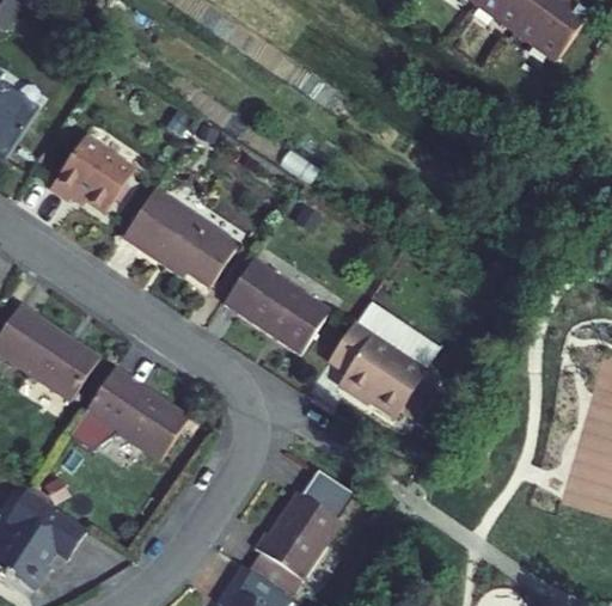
[(0,0),(0,25),(5,29),(24,0),(0,0)]
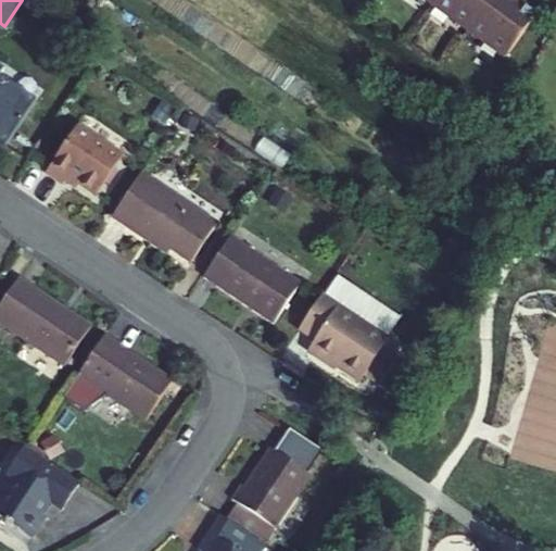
[(434,0),(468,25),(506,52),(536,10),(522,0),(434,0)]
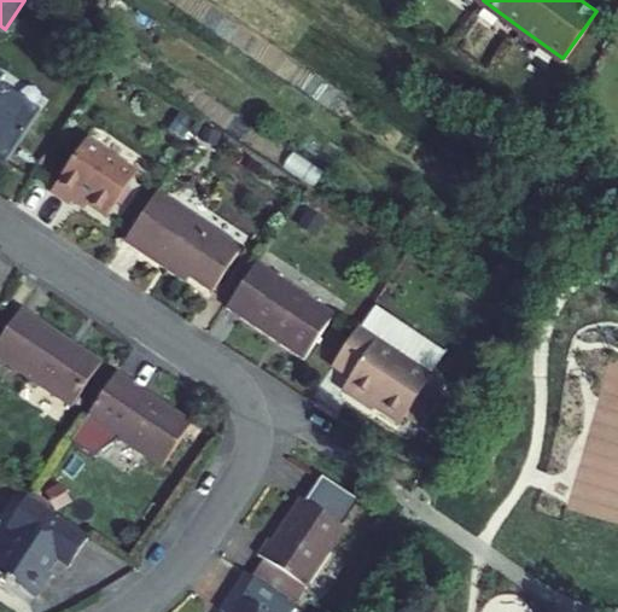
[(0,152),(5,156),(38,108),(0,82),(0,76),(3,74),(0,71),(0,152)]
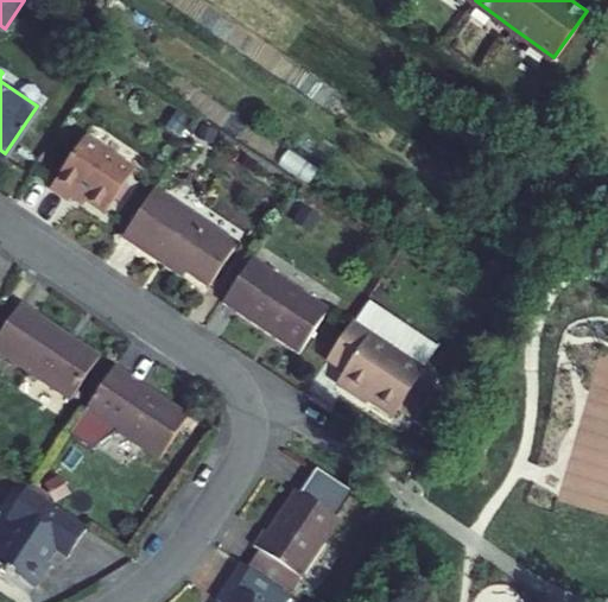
[(105,209),(133,165),(84,133),(50,184),(68,196),(70,195),(82,203),(86,197),(105,209)]
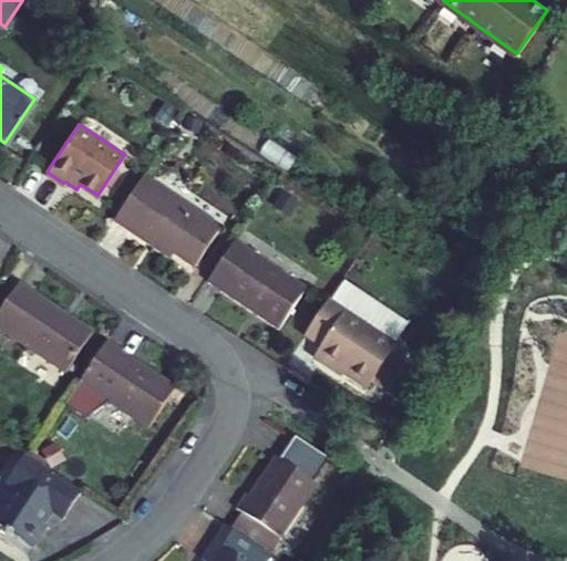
[(144,172),(114,216),(146,237),(171,253),(174,248),(195,262),(220,222),(144,172)]
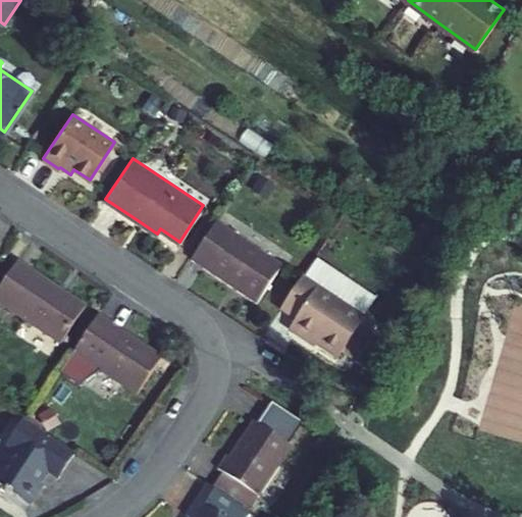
[(216,217),(191,255),(256,299),(281,261),(216,217)]
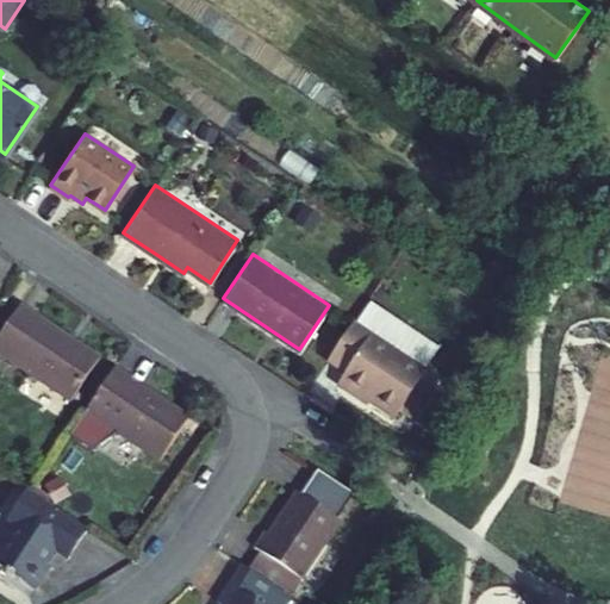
[(367,297),(352,319),(424,367),(440,344),(367,297)]
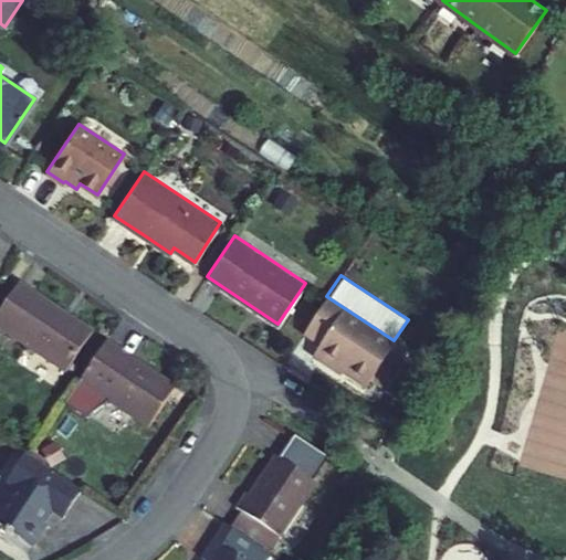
[(19,278),(0,306),(0,323),(65,367),(92,327),(19,278)]
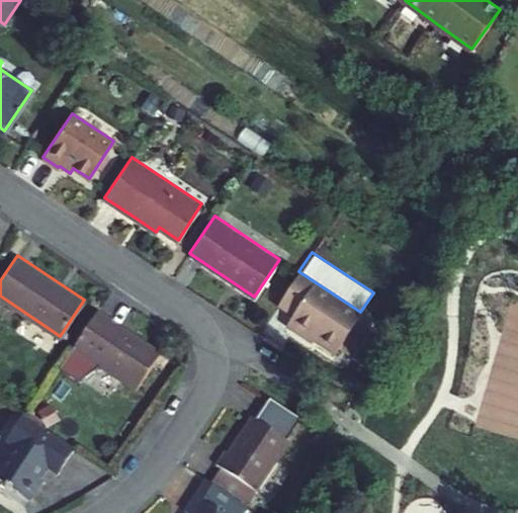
[(298,271),(277,303),(292,313),(287,321),(334,351),(338,345),(360,312),(298,271)]
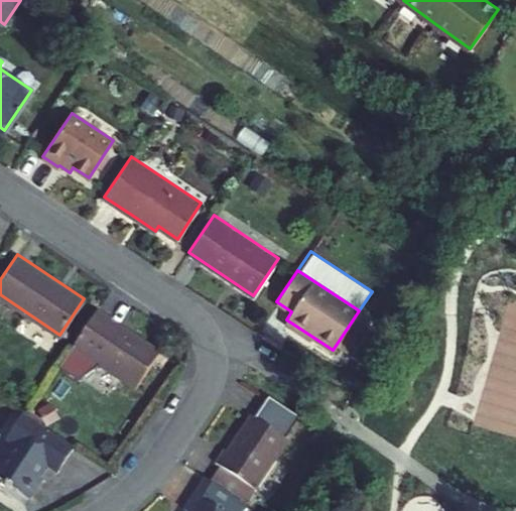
[(101,363),(135,385),(159,349),(96,307),(59,362),(82,377),(101,363)]
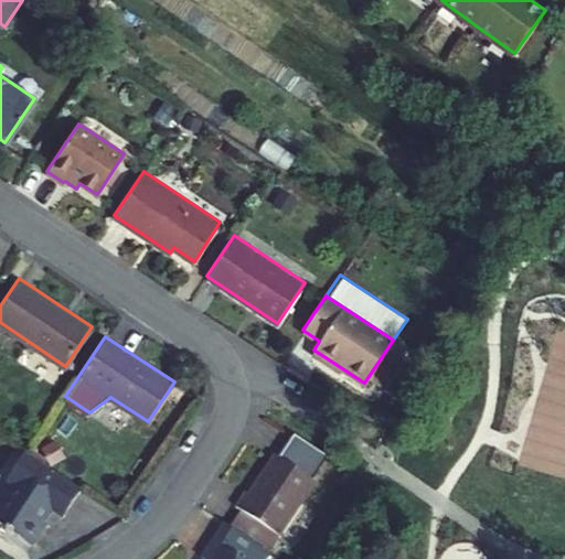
[(393,340),(369,376),(380,384),(404,347),(393,340)]
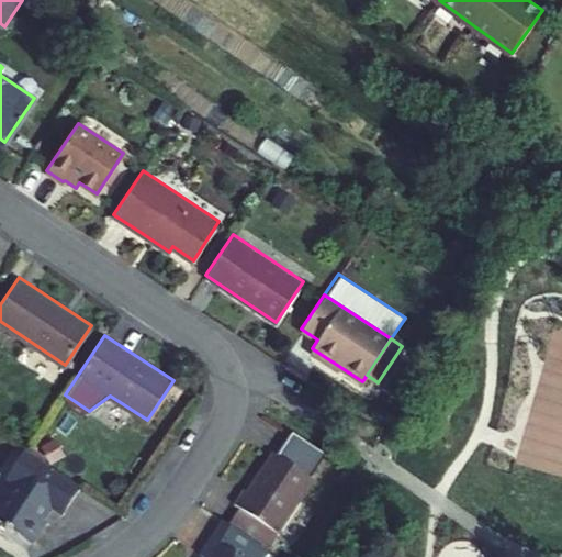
[(277,530),(278,530),(314,477),(310,474),(324,450),(292,430),(278,452),(273,449),(247,488),(244,486),(235,500),(239,504),(277,530)]
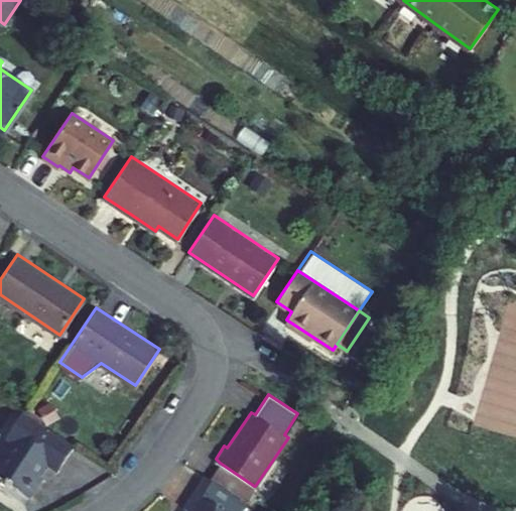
[(26,411),(22,409),(5,434),(9,436),(1,451),(3,452),(0,456),(0,476),(5,480),(4,481),(9,485),(10,483),(27,495),(40,475),(36,472),(44,460),(57,469),(74,443),(26,411)]
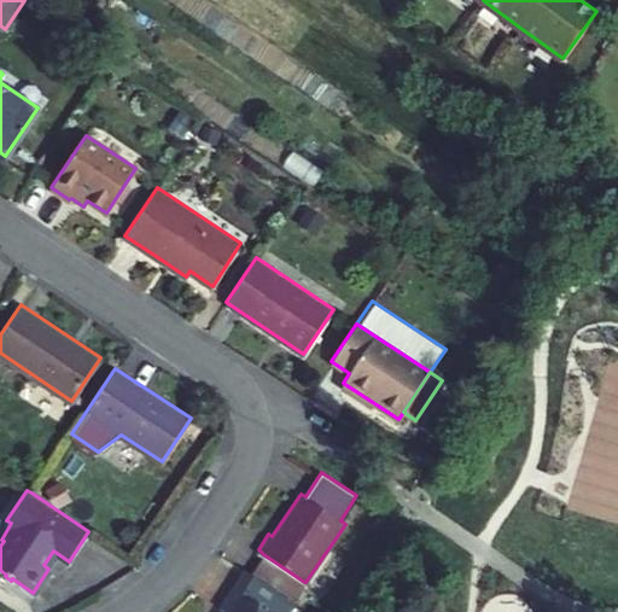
[(304,582),(263,554),(254,570),(293,598),(304,582)]
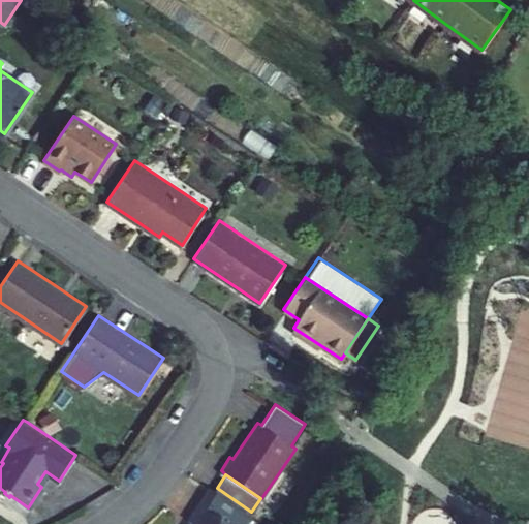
[(193,522),(191,523),(245,523),(252,514),(211,486),(189,519),(193,522)]
